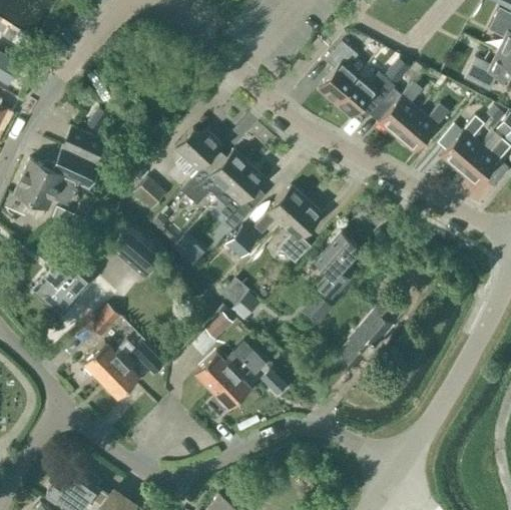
[(505,38),(499,52),(510,58),(510,14),(500,9),(490,30),(505,38)]
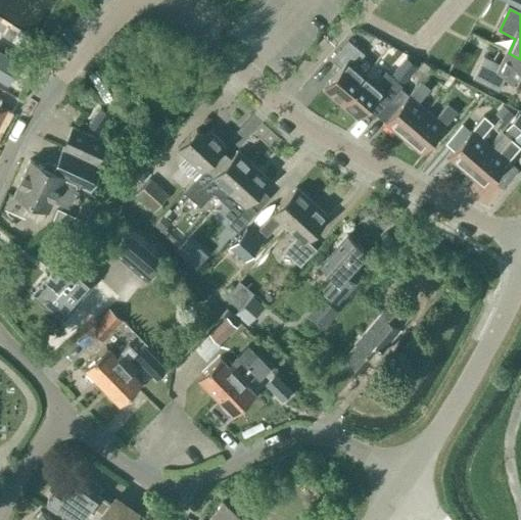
[(325,92),(342,106),(367,77),(357,68),(366,56),(349,43),(333,63),(342,71),(325,92)]
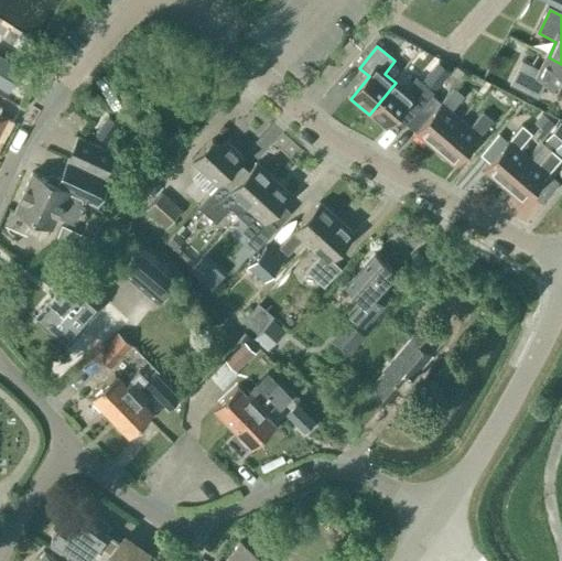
[(24,72),(0,56),(0,88),(10,95),(24,72)]
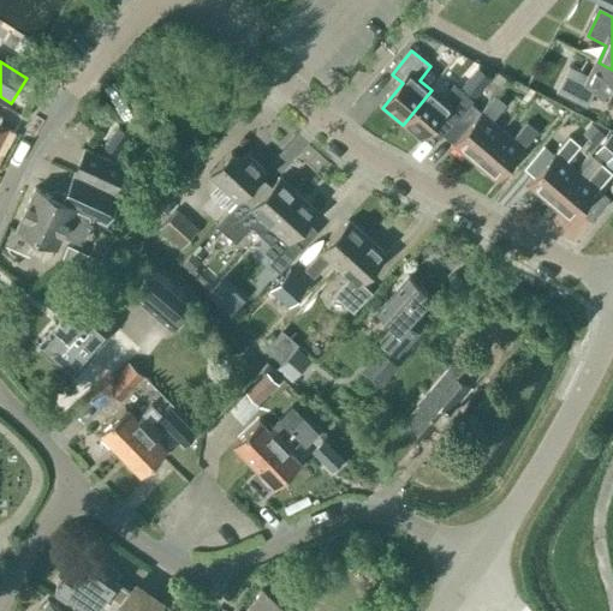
[(612,70),(599,63),(590,79),(571,70),(563,66),(551,91),(588,111),(597,93),(612,100),(612,70)]
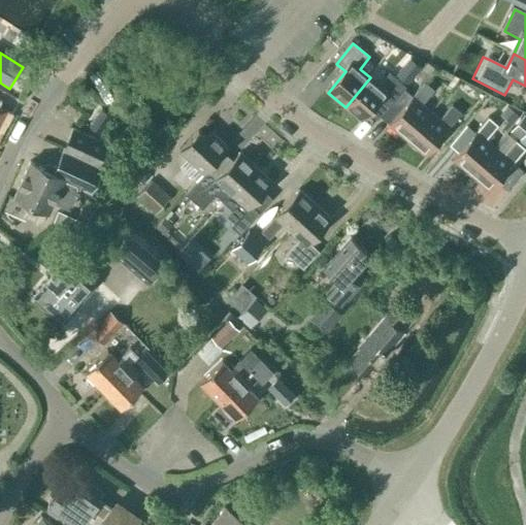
[(381,87),(370,77),(346,107),(363,122),(381,101),(390,109),(407,90),(391,75),(381,87)]
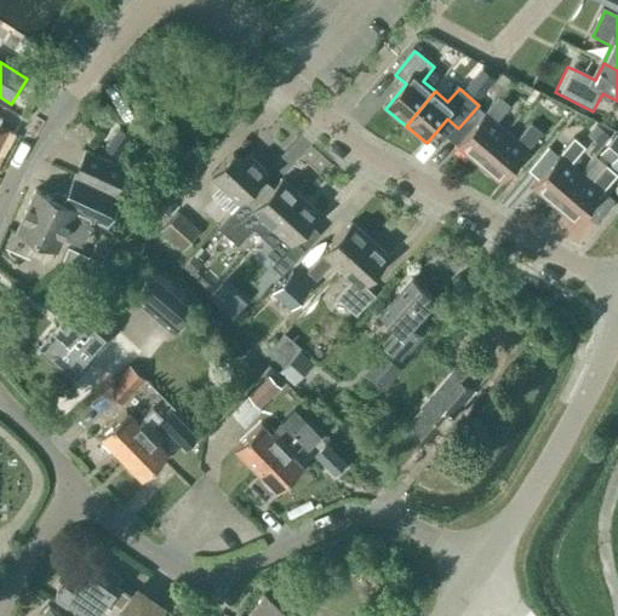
[(480,166),(508,134),(498,125),(511,109),(501,99),(458,148),(480,166)]
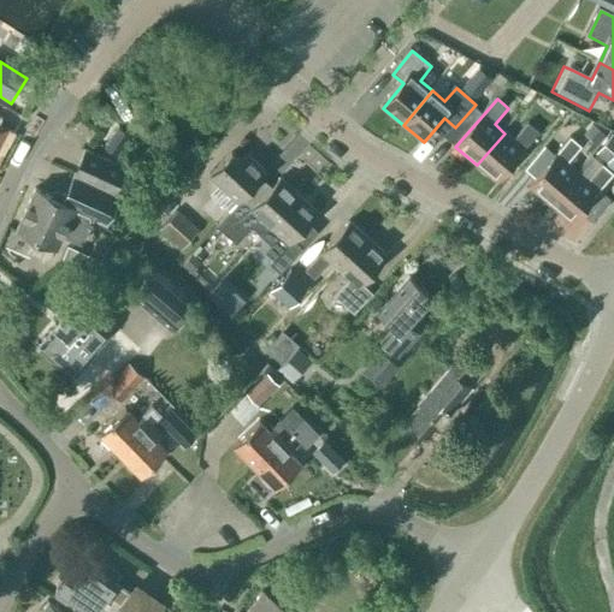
[(505,134),(477,165),(499,184),(526,152),(541,135),(530,125),(515,142),(505,134)]
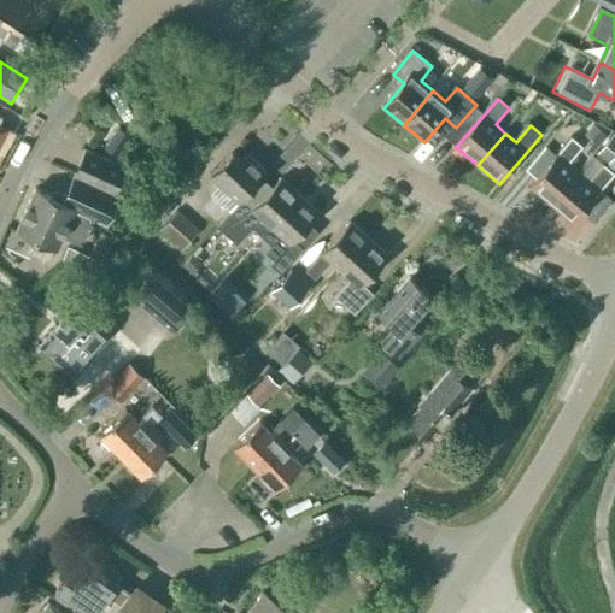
[(0,127),(0,151),(10,133),(0,127)]
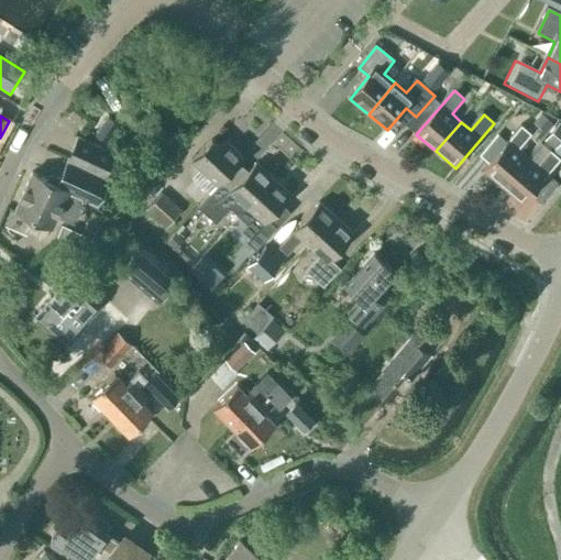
[(107,143),(119,125),(110,119),(98,136),(107,143)]
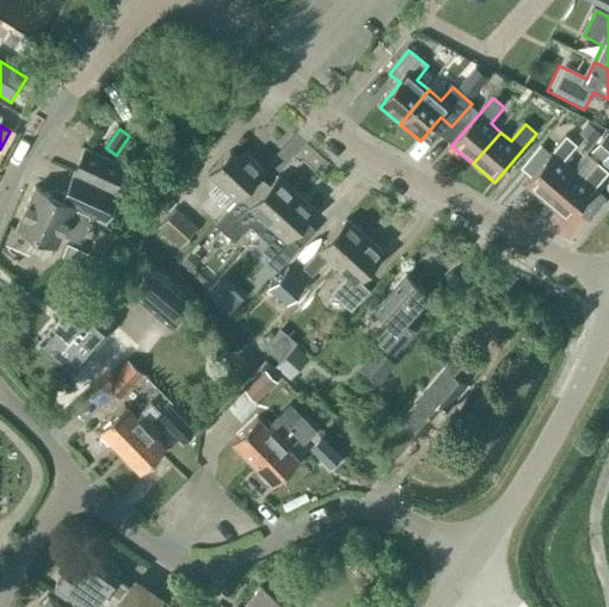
[(526,186),(547,205),(574,173),(564,163),(578,148),(567,138),(526,186)]
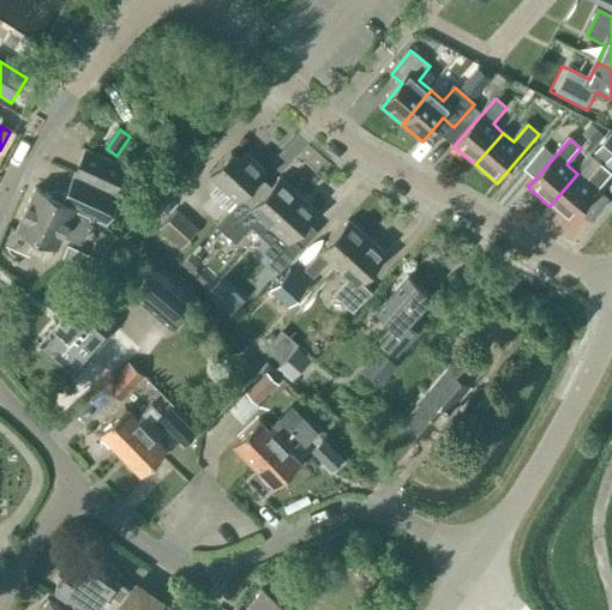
[(75,177),(115,195),(127,170),(112,163),(87,151),(75,177)]
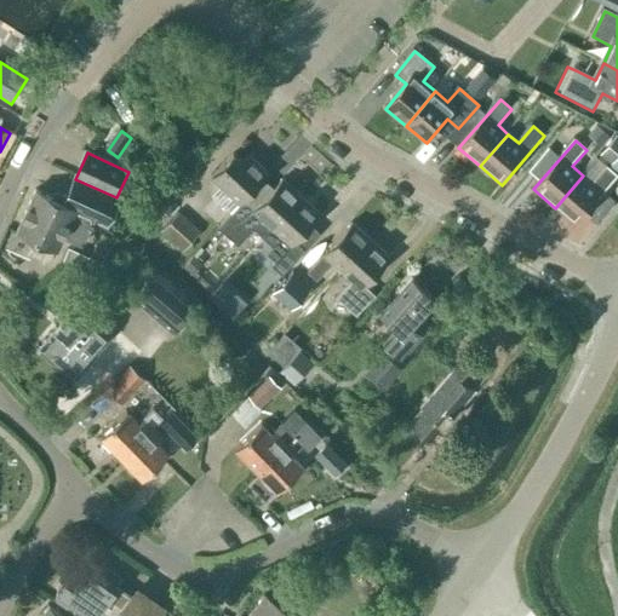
[(250,159),(244,165),(235,157),(212,182),(222,189),(212,200),(232,217),(269,176),(250,159)]
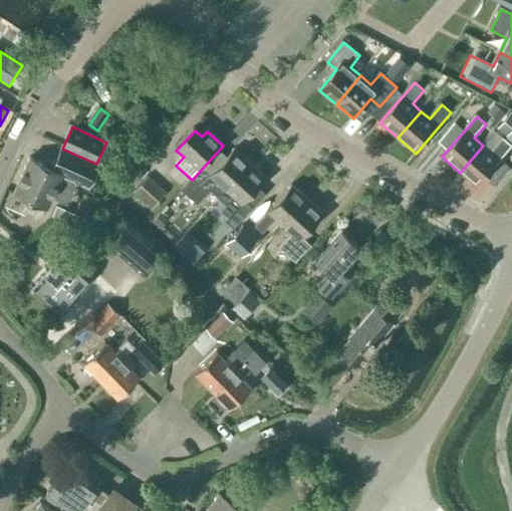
[(492,153),(483,146),(460,173),(478,188),(501,161),(511,149),(511,145),(503,139),(492,153)]
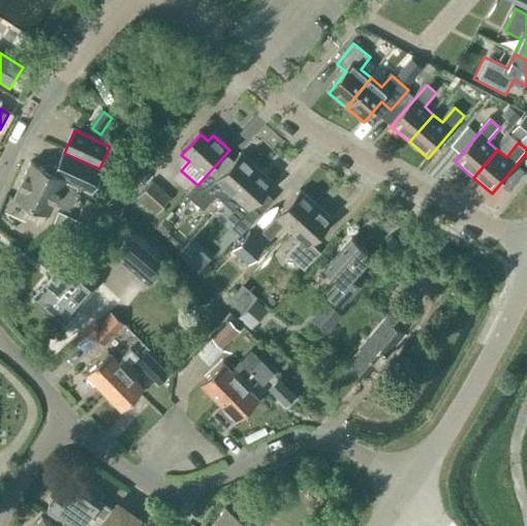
[(99,168),(64,153),(58,168),(55,167),(53,174),(31,164),(16,199),(50,215),(55,204),(71,211),(81,190),(93,195),(103,171),(99,168)]
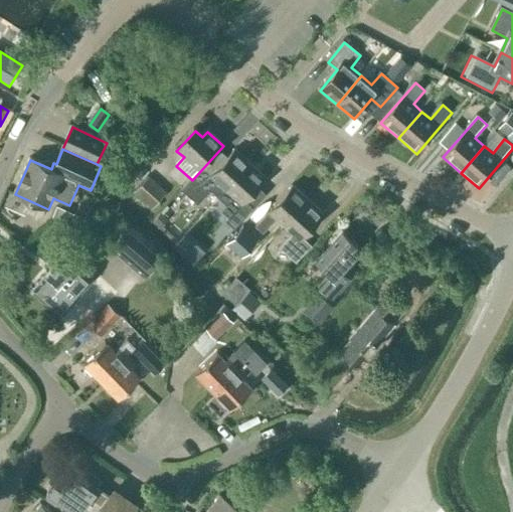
[(211,193),(219,200),(251,165),(235,151),(212,177),(203,168),(182,191),(199,206),(211,193)]
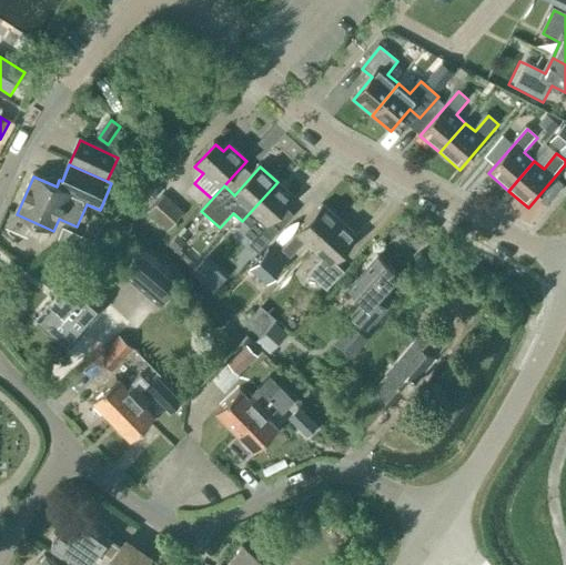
[(294,198),(278,182),(242,221),(251,229),(245,235),(253,242),(250,246),(260,255),(279,235),(269,226),(294,198)]
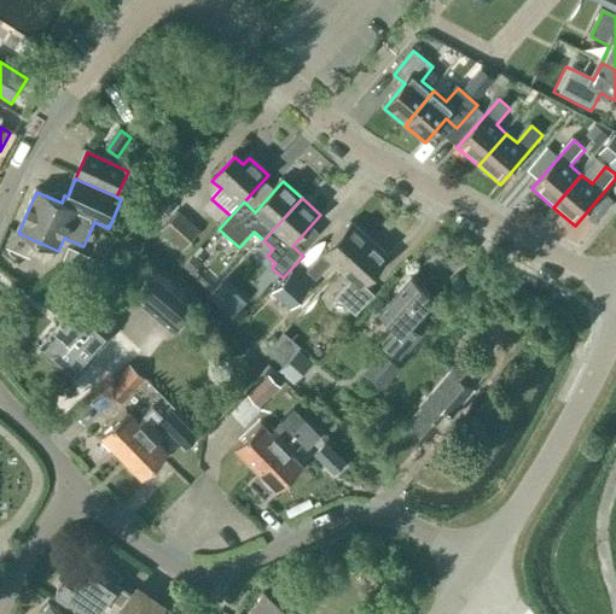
[(162,232),(184,252),(201,234),(179,214),(162,232)]
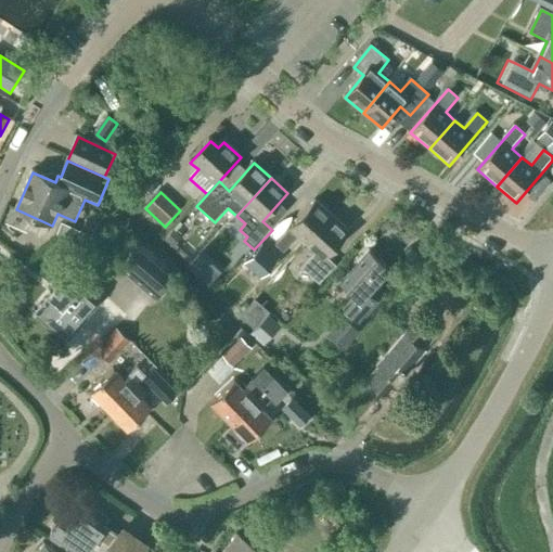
[(308,245),(333,217),(317,202),(277,246),(285,253),(299,238),(308,245)]
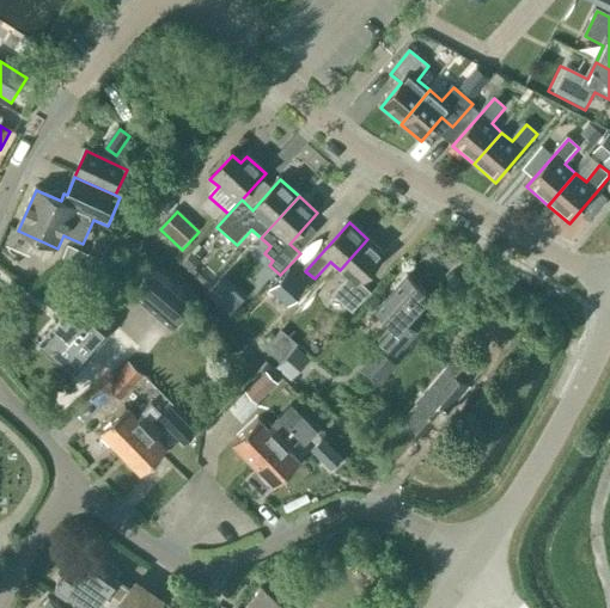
[(385,256),(367,239),(340,270),(349,280),(334,296),(353,314),(372,294),(360,284),(385,256)]
